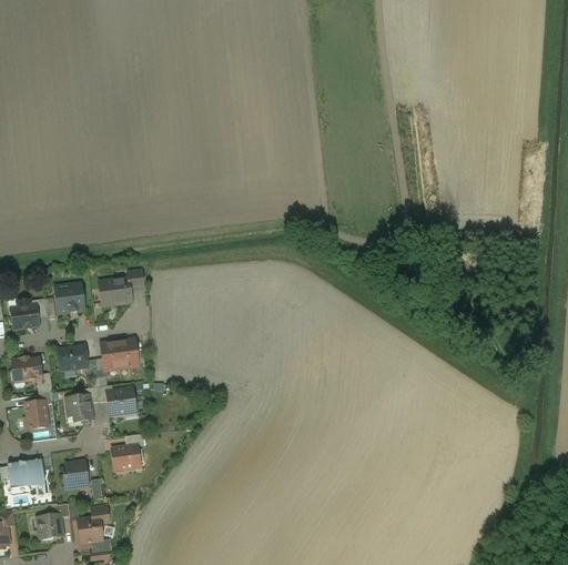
[(142,268),(127,270),(128,276),(129,276),(130,286),(142,285),(142,268)]
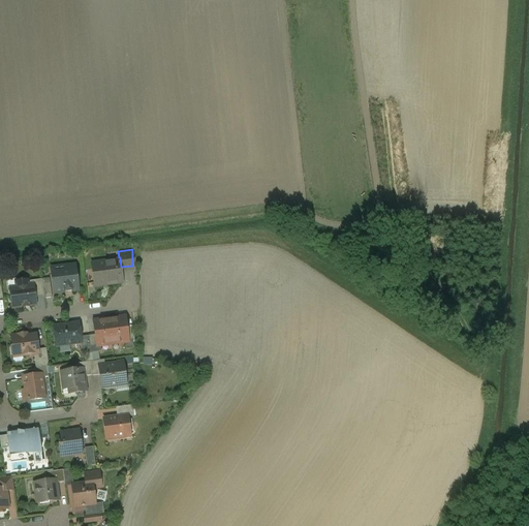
[(119,257),(93,260),(96,282),(111,280),(112,281),(123,280),(121,267),(120,257),(119,257)]
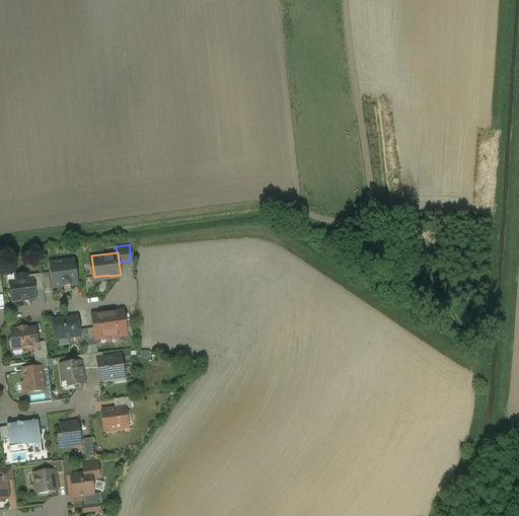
[(74,259),(63,260),(64,264),(51,266),(53,285),(64,283),(64,284),(70,283),(70,282),(77,282),(74,259)]
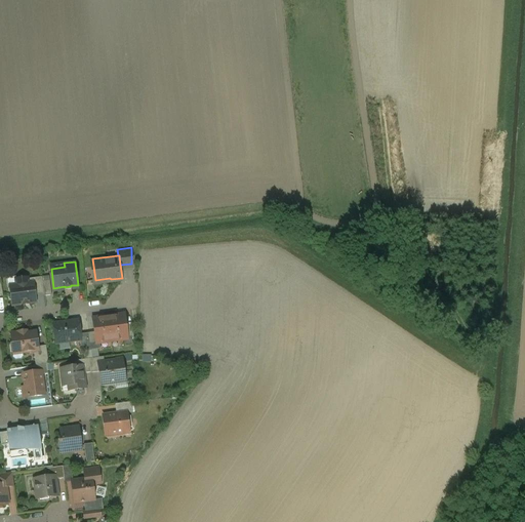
[(41,275),(27,277),(28,282),(33,281),(35,293),(44,291),(42,280),(41,275)]
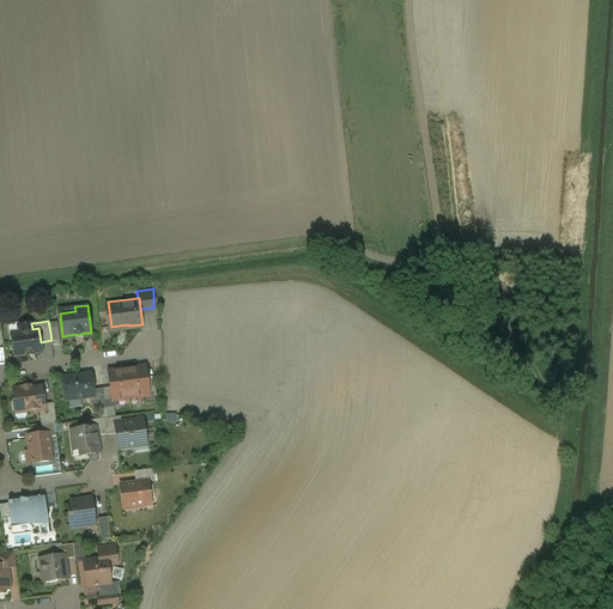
[(17,341),(13,341),(14,351),(17,353),(42,349),(41,342),(38,328),(32,329),(31,323),(31,322),(19,323),(20,330),(16,332),(17,341)]
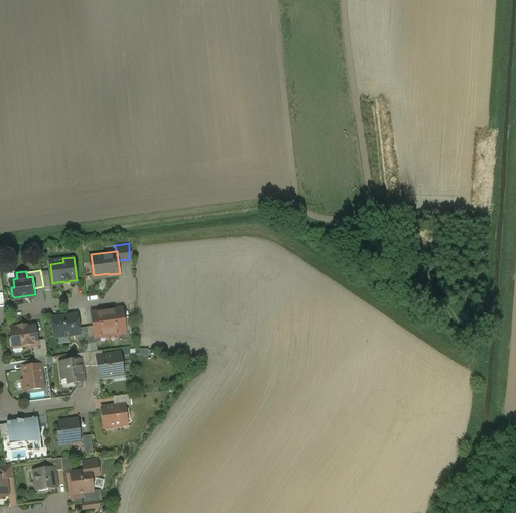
[(48,273),(41,275),(43,286),(43,288),(50,287),(48,273)]
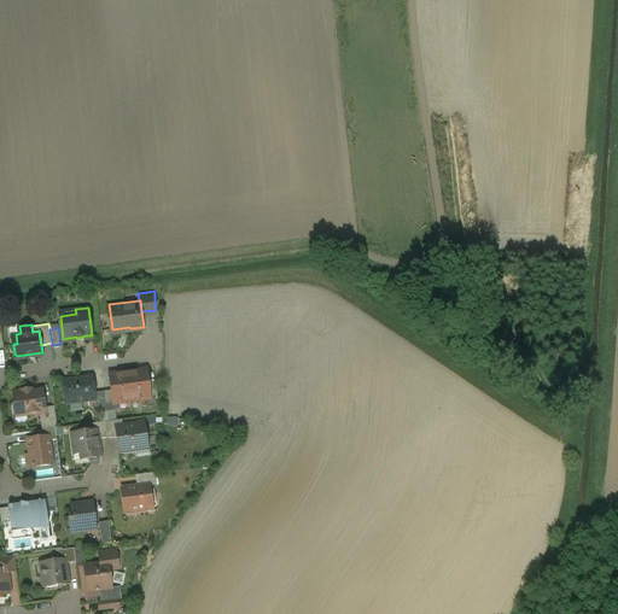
[(146,368),(127,370),(130,398),(146,396),(150,396),(150,395),(146,368)]
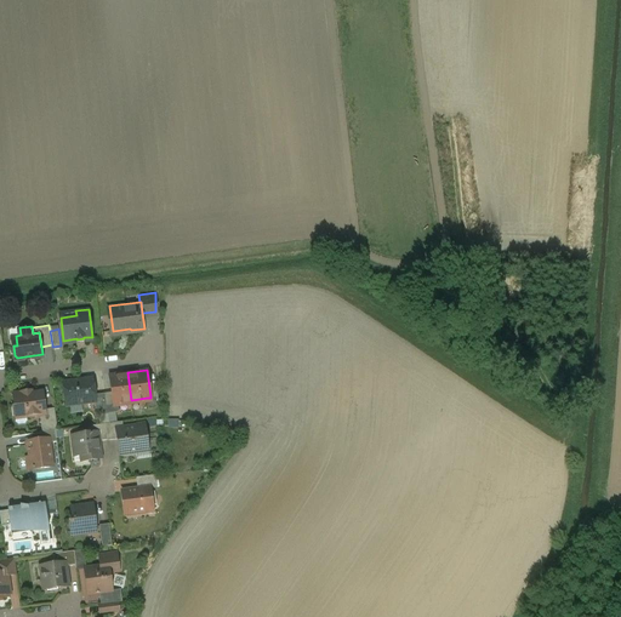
[(127,372),(110,375),(112,390),(114,403),(118,401),(131,400),(127,372)]
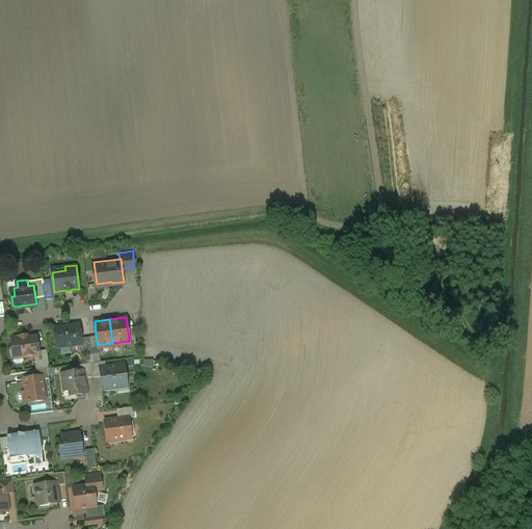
[(79,323),(54,326),(57,345),(81,342),(80,337),(79,323)]
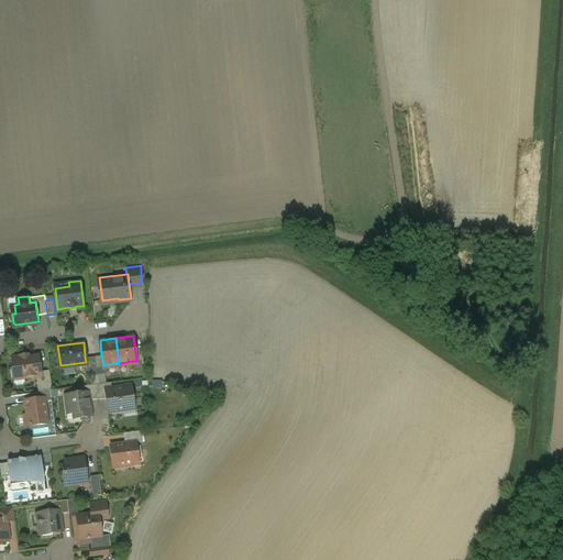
[(28,352),(11,354),(13,364),(11,365),(12,375),(23,374),(24,376),(36,374),(42,374),(41,370),(40,362),(36,363),(35,354),(29,354),(28,352)]
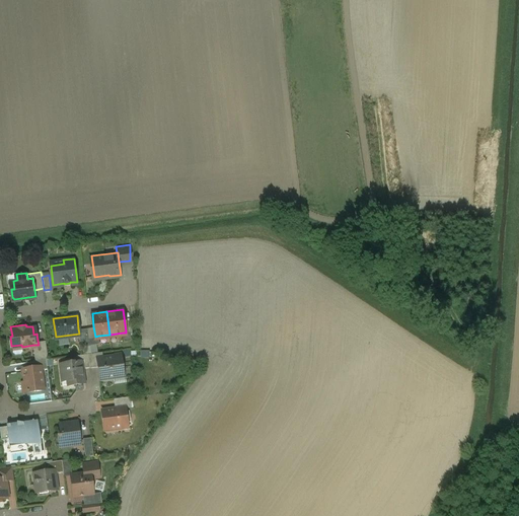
[(90,344),(87,326),(78,328),(79,334),(80,346),(90,345),(90,344)]
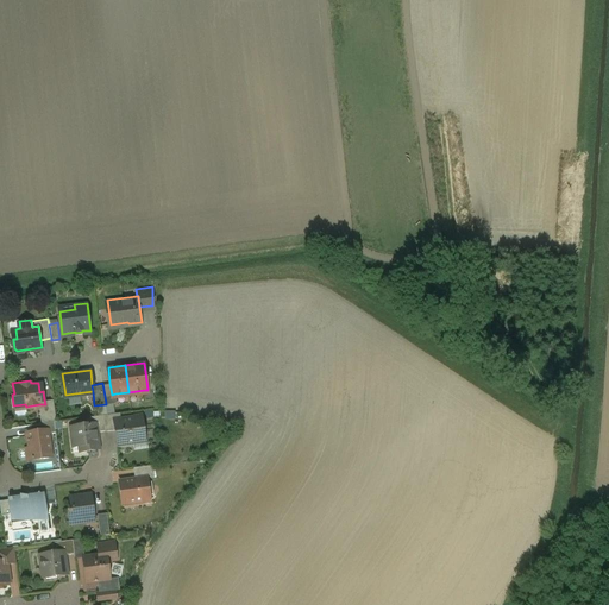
[(110,383),(102,383),(106,403),(117,402),(115,394),(112,395),(110,383)]
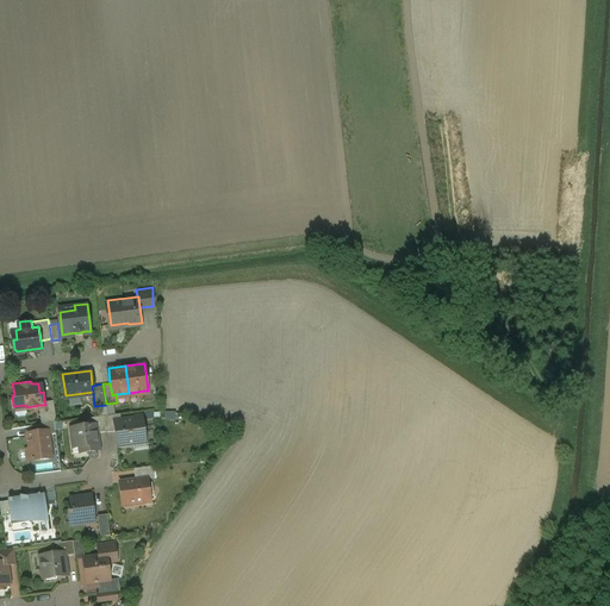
[(54,399),(44,400),(45,405),(39,405),(42,422),(54,420),(56,420),(54,399)]
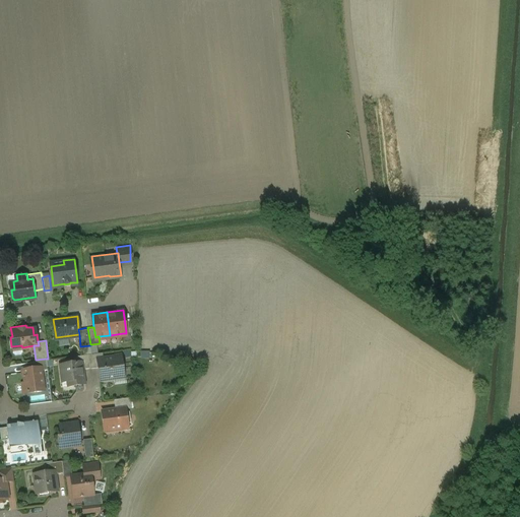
[(103,351),(88,353),(90,367),(99,366),(98,358),(103,358),(103,351)]
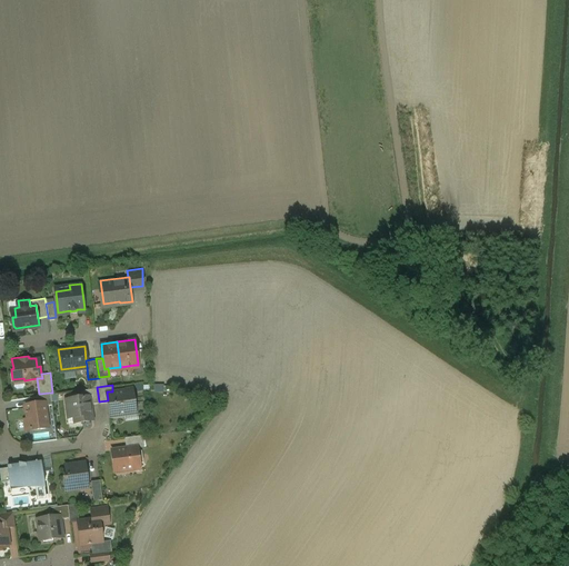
[(97,387),(82,388),(82,395),(90,394),(91,403),(99,401),(97,387)]
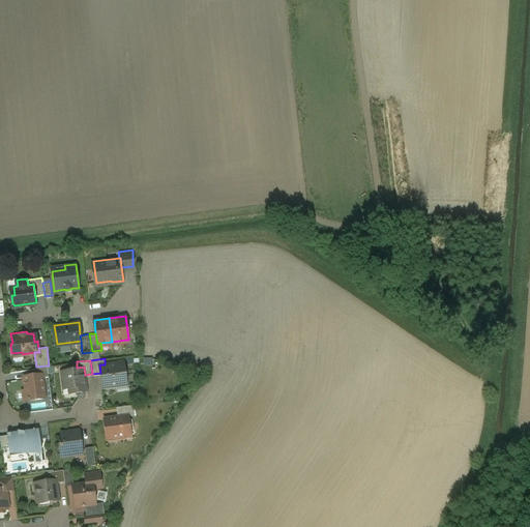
[(105,364),(99,364),(100,373),(101,386),(117,383),(117,382),(126,381),(123,361),(105,364)]
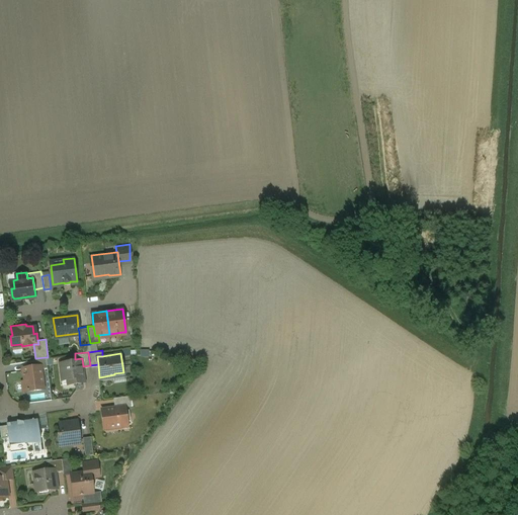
[(35,358),(32,359),(33,365),(40,364),(40,367),(47,367),(46,357),(35,358)]
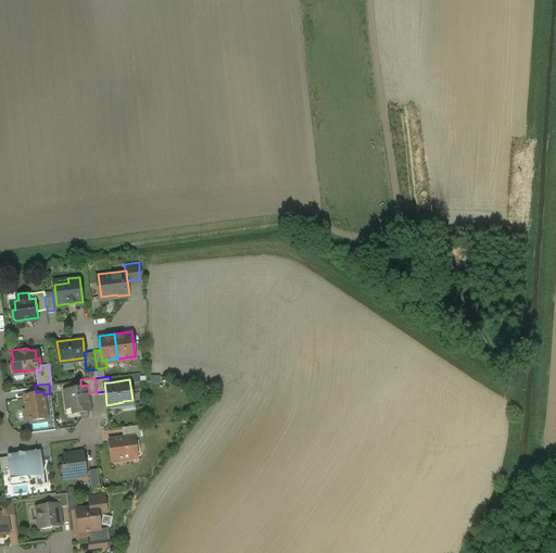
[(80,386),(64,388),(66,406),(73,405),(74,411),(90,409),(88,393),(89,393),(88,385),(80,386)]
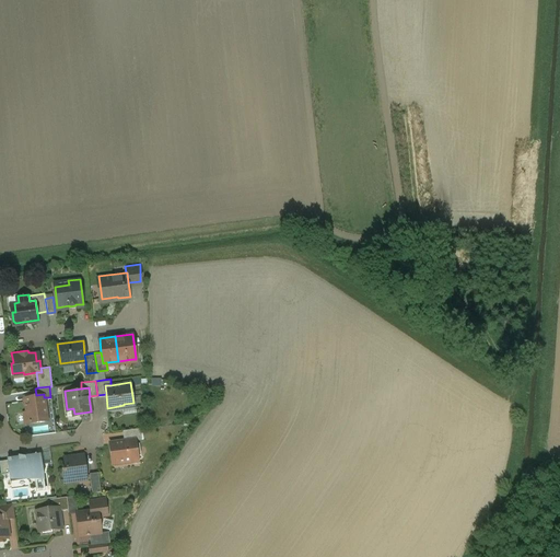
[(33,398),(24,399),(25,405),(26,405),(26,409),(23,410),(24,422),(39,420),(39,417),(47,416),(44,397),(44,394),(36,395),(32,396),(33,398)]
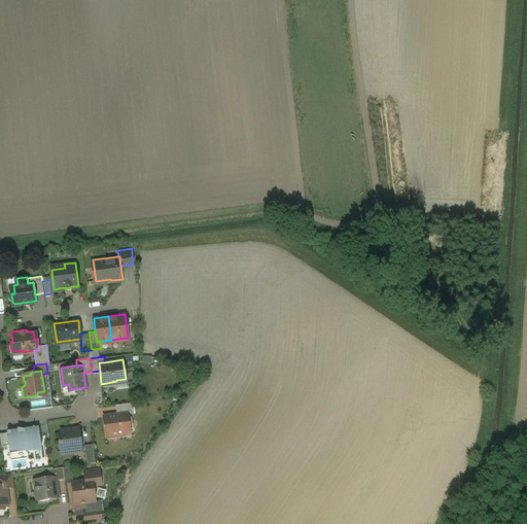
[(132,402),(115,404),(116,414),(127,412),(127,413),(133,412),(132,402)]
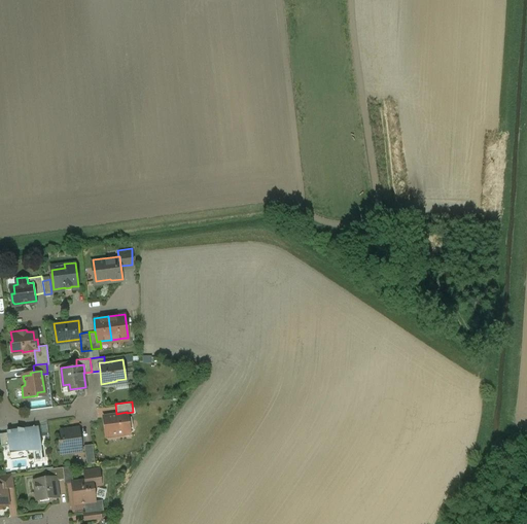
[(116,414),(103,415),(106,434),(130,431),(127,413),(127,412),(116,414)]
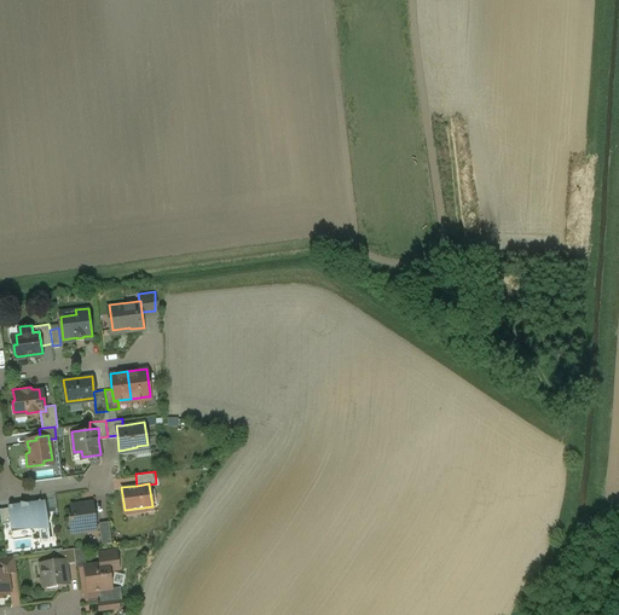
[(28,502),(21,500),(21,505),(7,506),(10,521),(11,524),(48,524),(45,502),(28,504),(28,502)]
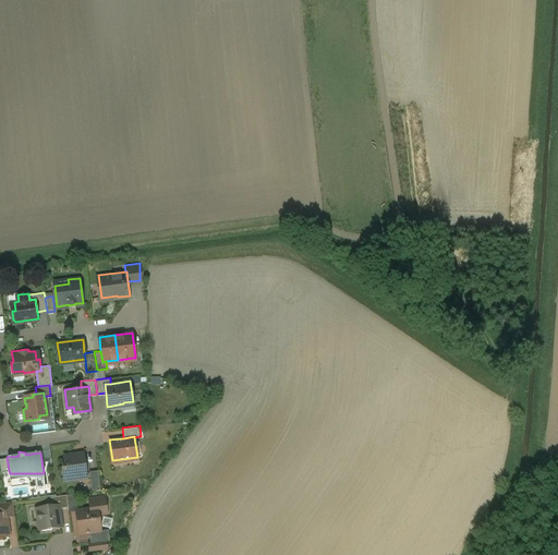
[(83,453),(72,454),(70,457),(64,457),(65,466),(62,466),(64,479),(76,477),(76,473),(86,472),(83,453)]
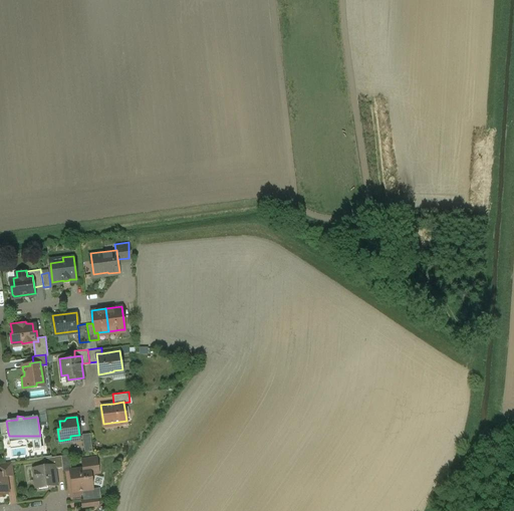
[(6,421),(0,421),(0,426),(1,434),(8,433),(6,421)]
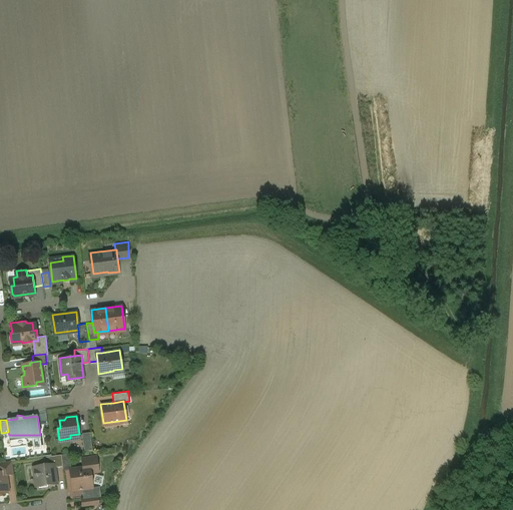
[(90,431),(82,432),(84,450),(92,449),(90,431)]
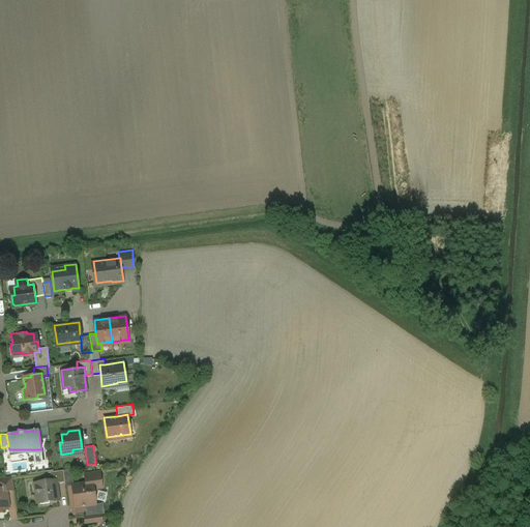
[(63,468),(45,471),(46,479),(55,478),(56,481),(64,480),(63,468)]
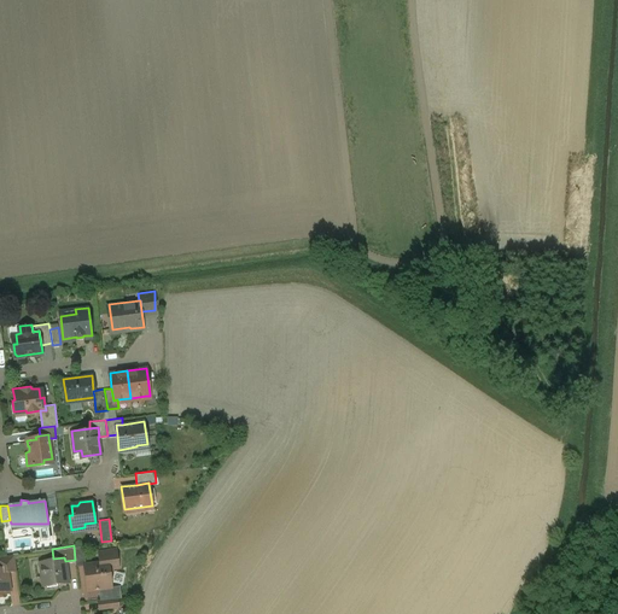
[(116,548),(99,550),(100,561),(85,562),(87,585),(99,584),(99,586),(111,585),(109,567),(118,566),(116,548)]
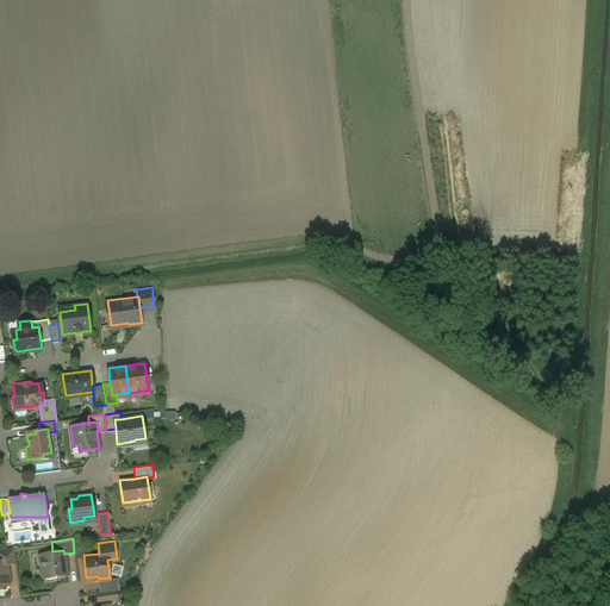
[(13,547),(0,548),(0,560),(7,558),(7,563),(16,562),(13,547)]
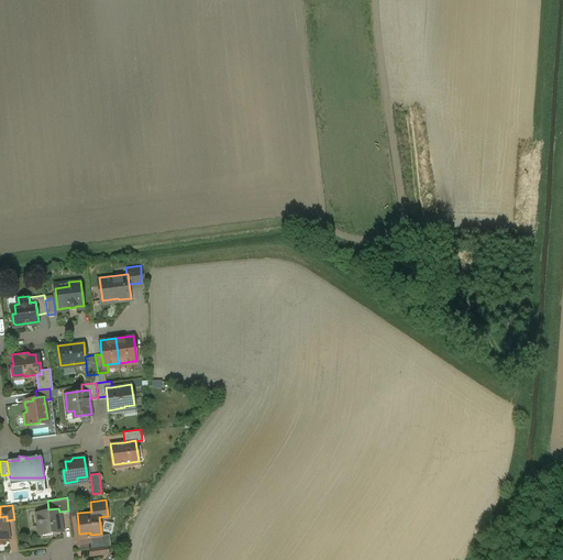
[(48,509),(36,512),(40,533),(42,533),(43,534),(53,533),(52,531),(63,529),(61,517),(59,516),(59,512),(58,508),(48,509)]
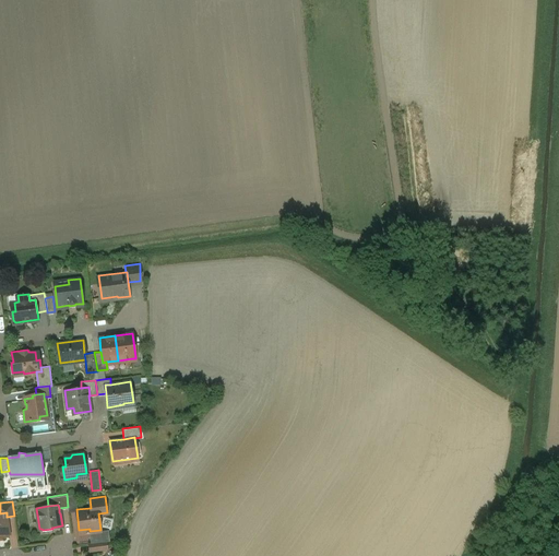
[(0,513),(0,535),(1,536),(1,534),(9,533),(7,517),(7,512),(0,513)]
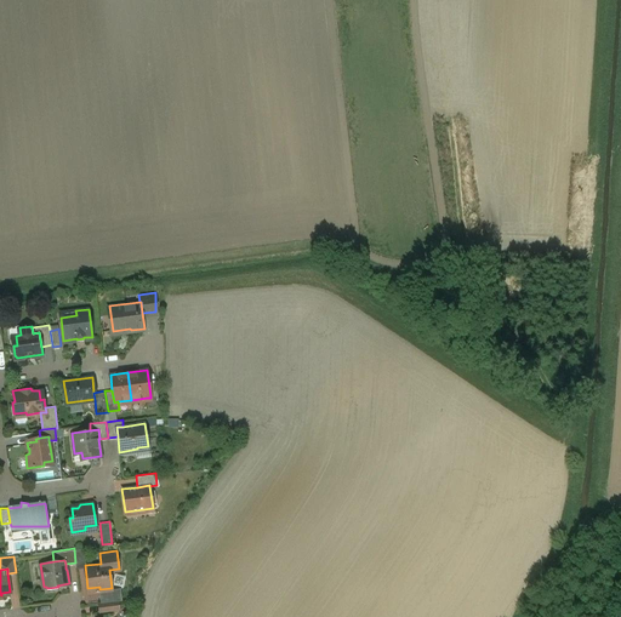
[(112,588),(100,589),(101,603),(119,600),(123,599),(121,587),(112,588)]
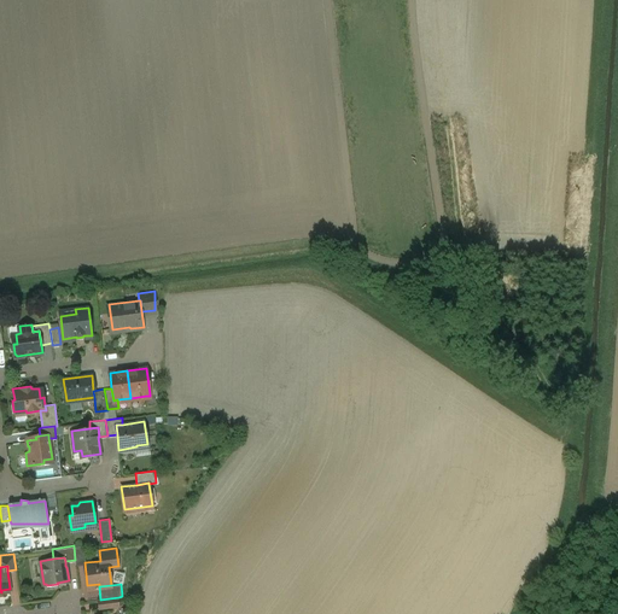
[(100,600),(98,600),(98,609),(120,606),(118,597),(100,600)]
